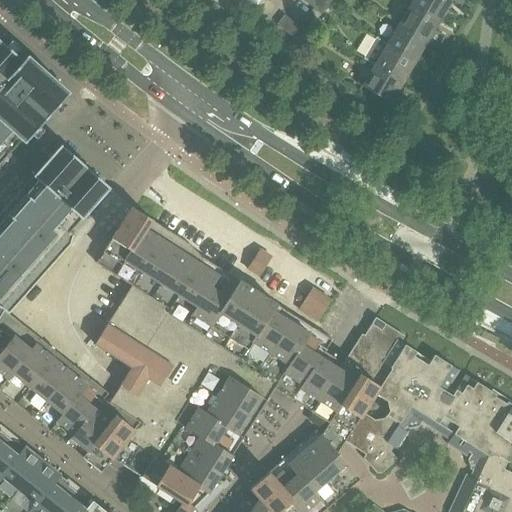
[(254,9),(243,0),(225,0),(226,0),(247,18),(254,9)]
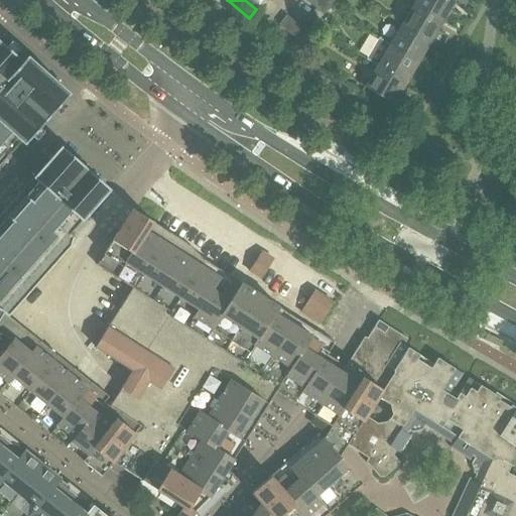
[(331,5),(324,0),(305,0),(324,14),(331,5)]
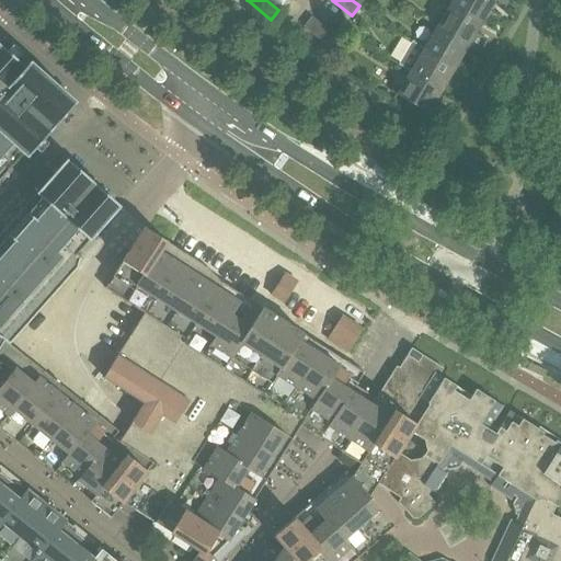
[(445,0),(445,1),(450,4),(482,22),(494,0),(445,0)]
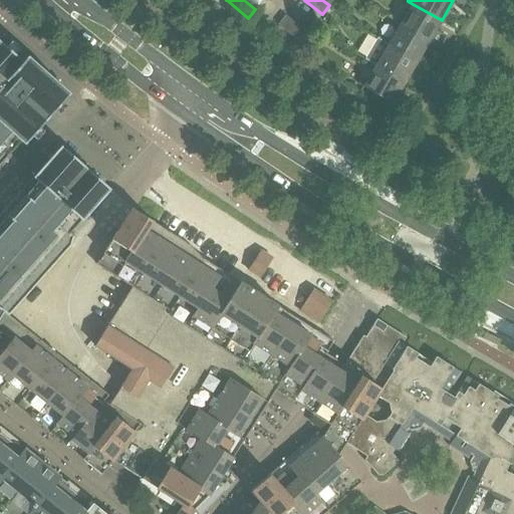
[(413,4),(403,20),(398,17),(396,22),(400,25),(401,24),(414,32),(416,33),(429,41),(438,46),(445,35),(436,30),(442,20),(413,4)]
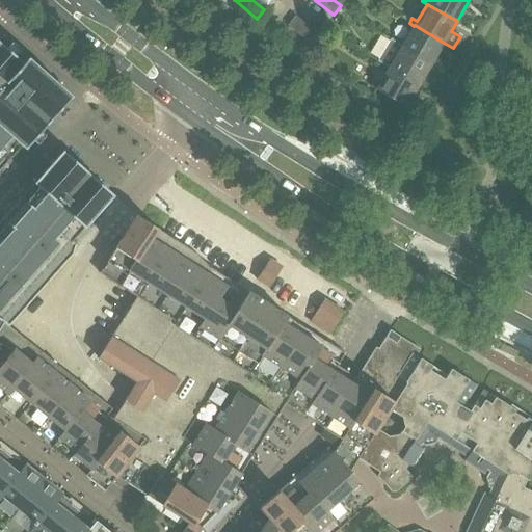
[(317,34),(295,16),(288,26),(298,34),(309,43),(317,34)]
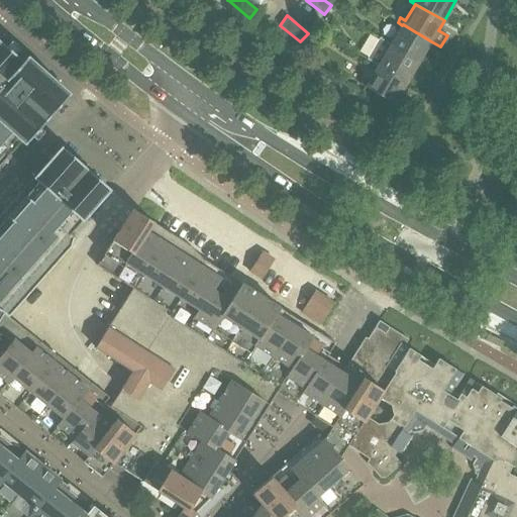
[(419,62),(431,41),(418,33),(416,32),(403,24),(402,25),(398,33),(397,33),(393,40),(388,37),(385,42),(390,45),(392,45),(419,62)]
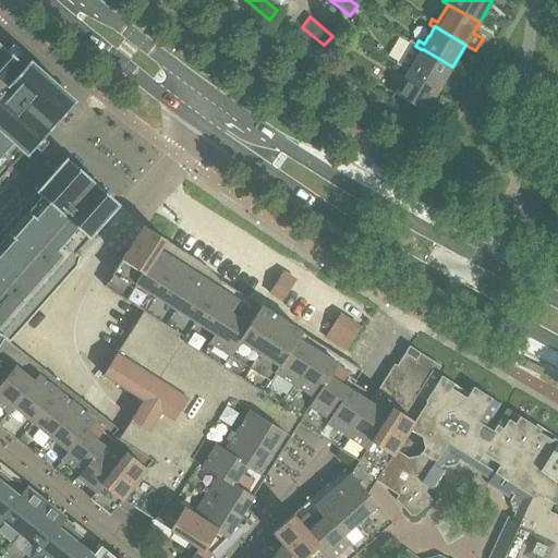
[(0,181),(74,102),(0,35),(0,181)]
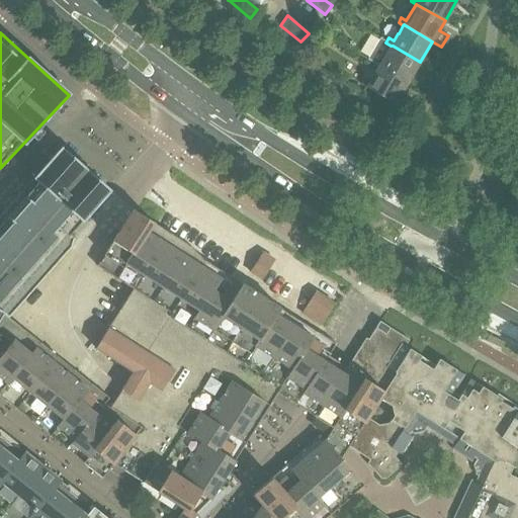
[(408,83),(420,62),(393,46),(391,46),(385,42),(380,39),(368,60),(378,66),(379,66),(408,83)]
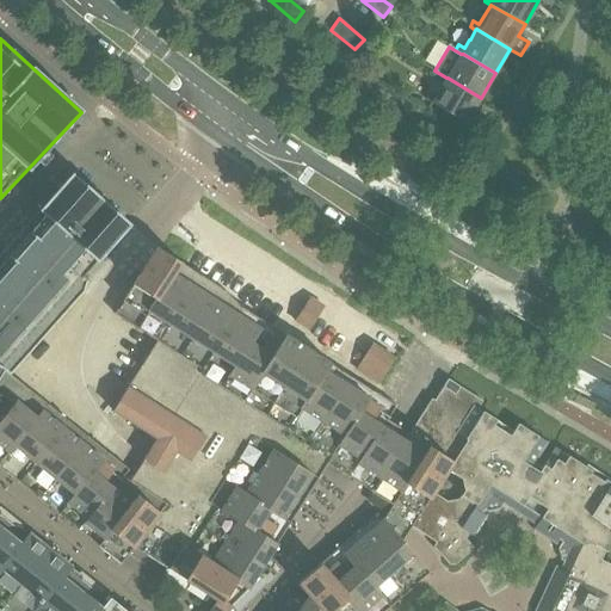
[(448,78),(446,78),(436,97),(430,93),(426,100),(476,130),(485,116),(474,110),(481,98),(448,78)]
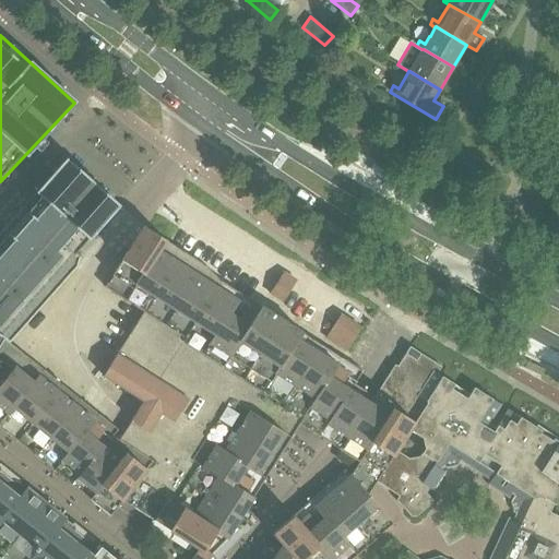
[(0,342),(3,337),(3,336),(0,334),(0,299),(27,323),(76,268),(70,262),(120,206),(66,158),(35,193),(0,232),(0,342)]
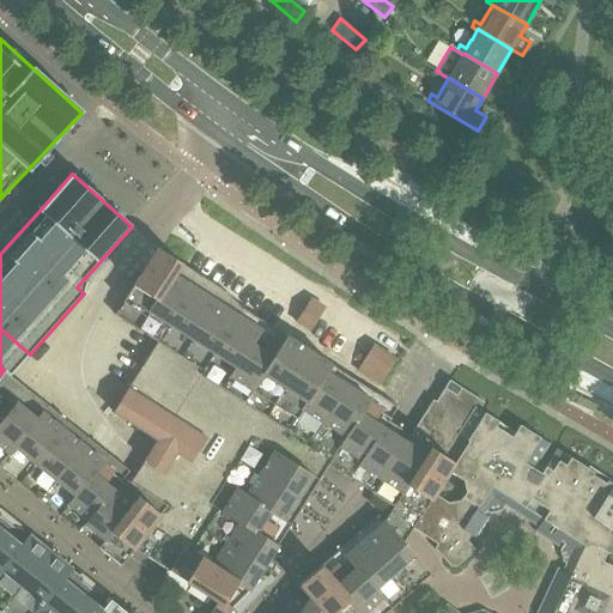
[(158,441),(135,477),(108,520),(116,527),(98,548),(121,566),(134,548),(175,575),(206,595),(218,602),(231,611),(232,608),(249,592),(275,550),(329,466),(352,480),(369,491),(371,492),(408,435),(411,436),(419,422),(416,419),(398,408),(375,394),(298,344),(242,309),(225,292),(182,265),(181,263),(182,263),(180,262),(157,249),(155,253),(122,304),(115,315),(125,322),(137,329),(138,331),(139,331),(158,343),(113,412),(158,441)]
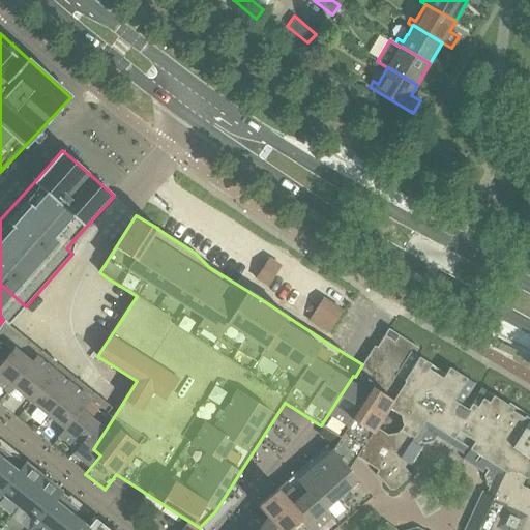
[(281,267),(268,260),(256,278),(268,287),(281,267)]
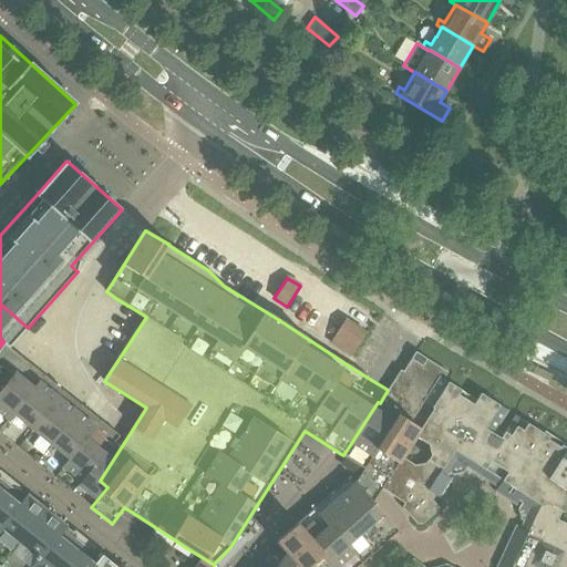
[(352,357),(366,334),(344,321),(330,342),(352,357)]
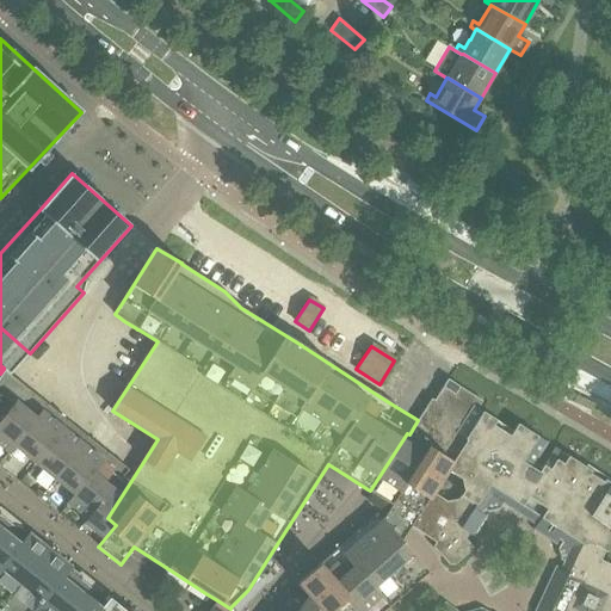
[(37,396),(4,369),(0,374),(0,462),(5,457),(8,450),(36,400),(37,396)]
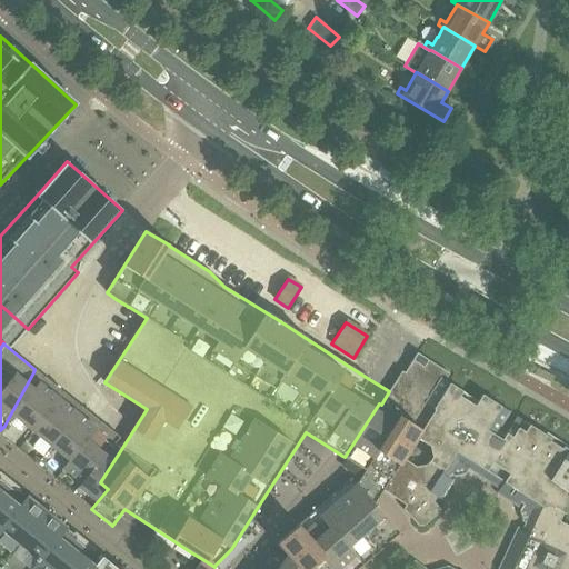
[(441,500),(450,486),(453,481),(449,479),(451,475),(456,478),(460,477),(465,476),(468,470),(483,480),(505,436),(498,431),(510,412),(482,395),(478,402),(445,381),(449,375),(417,353),(405,373),(402,371),(389,391),(381,405),(421,430),(417,438),(430,447),(432,458),(428,466),(417,468),(403,459),(387,485),(383,491),(406,506),(403,510),(418,526),(423,527),(441,510),(433,502),(437,497),(441,500)]
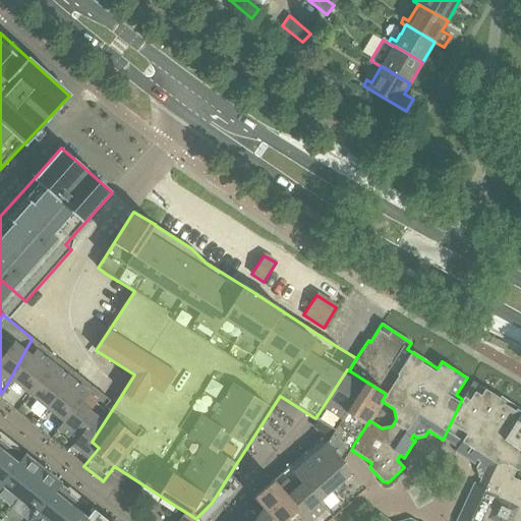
[(4,390),(0,394),(0,399),(83,466),(99,448),(92,442),(115,405),(37,342),(36,341),(35,341),(34,340),(32,340),(31,341),(7,384),(4,390)]
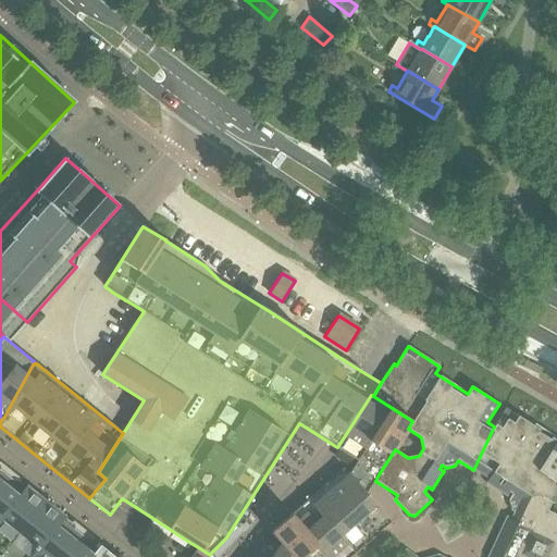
[(379,474),(395,449),(408,429),(412,421),(373,396),(371,395),(337,447),(379,474)]
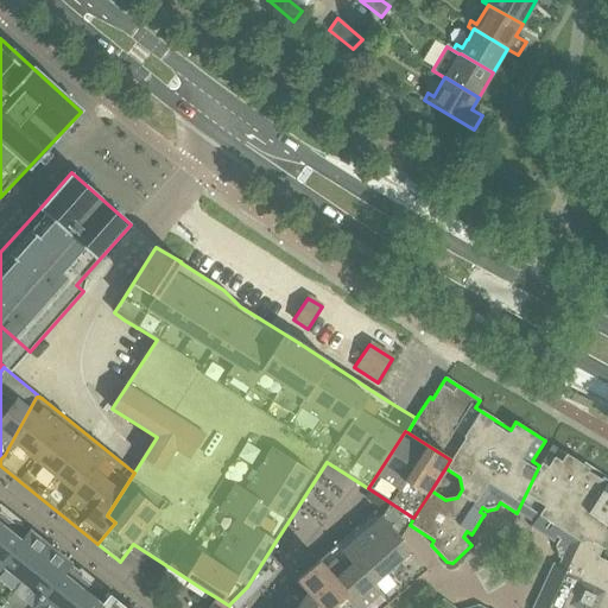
[(607,477),(584,463),(583,466),(552,445),(539,466),(517,513),(533,524),(531,529),(552,542),(555,537),(559,540),(555,548),(556,552),(557,557),(561,559),(557,567),(552,564),(532,607),(607,607),(607,562),(599,558),(602,549),(605,550),(607,544),(607,477)]
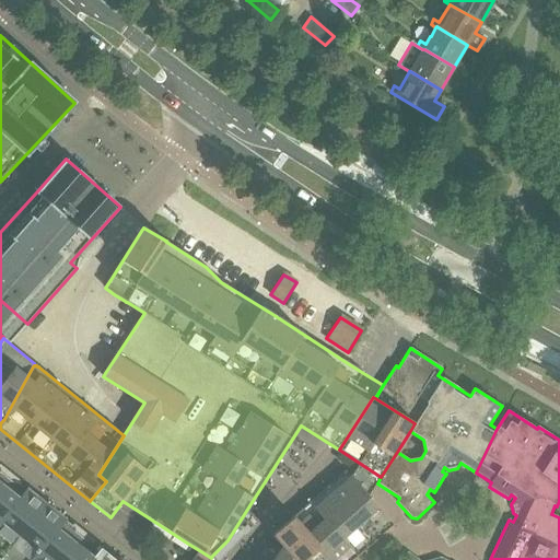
[(115,559),(0,468),(0,559),(115,559)]
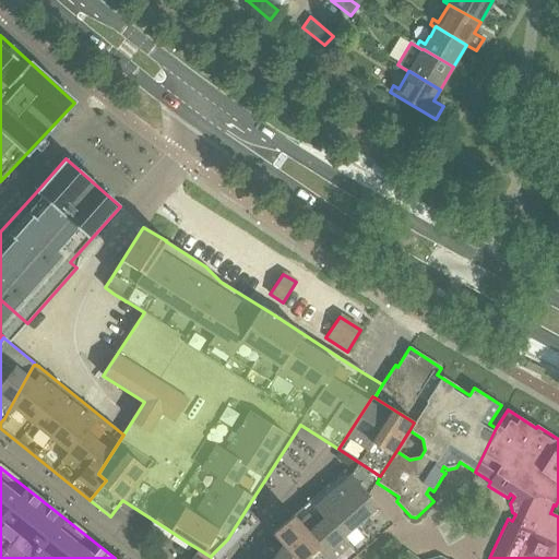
[(353,558),(393,524),(345,470),(273,534),(283,545),(272,558),(353,558)]
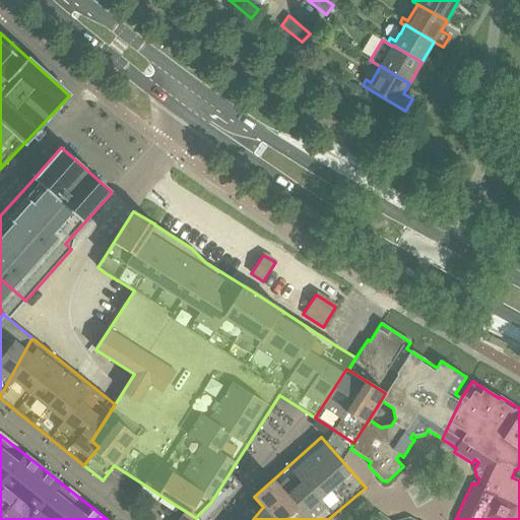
[(414,519),(410,518),(396,519),(391,519),(379,510),(372,518),(374,519),(414,519)]
